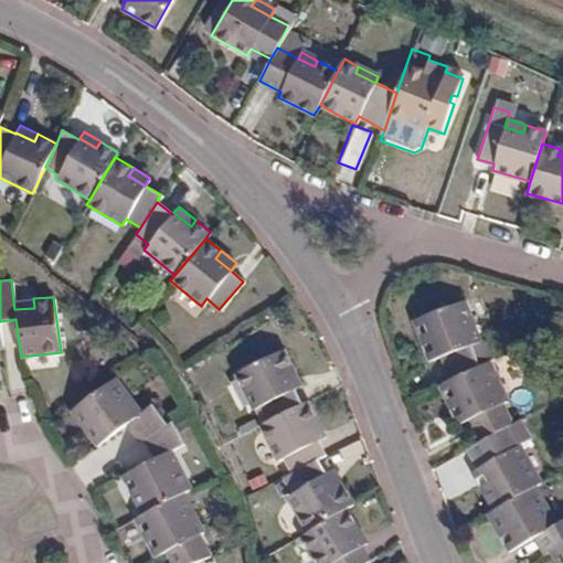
[(33,298),(13,300),(14,309),(34,308),(33,298)]
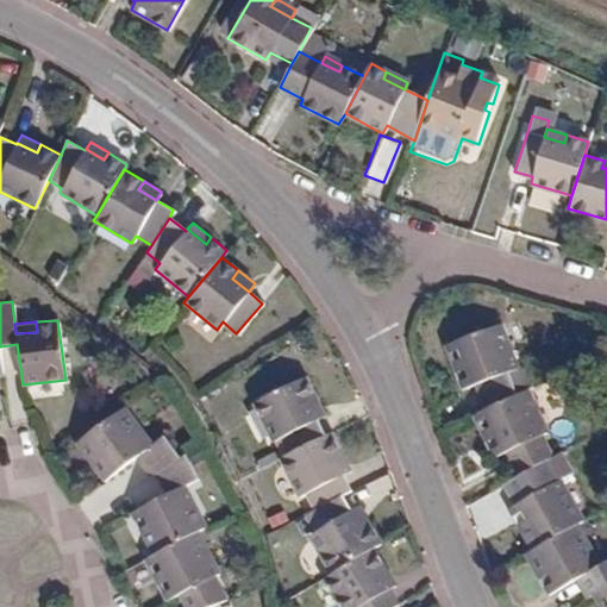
[(517,365),(500,323),(455,339),(470,383),(474,382),(483,410),(482,411),(501,452),(506,451),(517,474),(539,463),(550,456),(540,435),(545,431),(525,389),(517,394),(506,370),(517,365)]
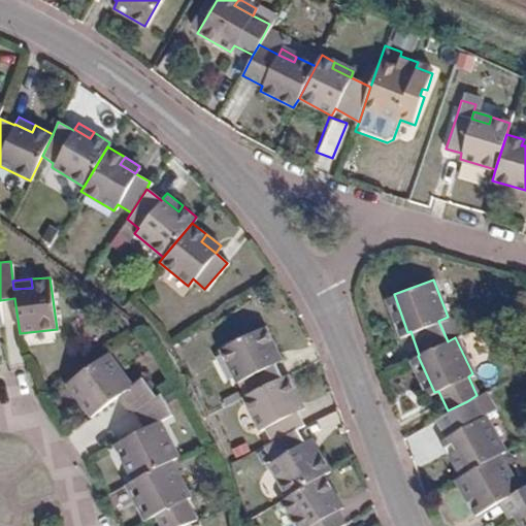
[(399,336),(407,332),(394,294),(385,298),(399,336)]
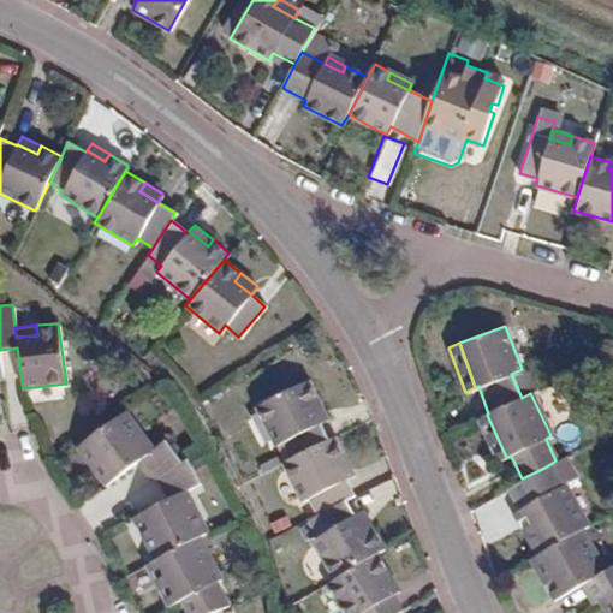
[(273,445),(281,441),(289,456),(328,438),(320,423),(311,403),(319,400),(309,380),(255,405),(273,445)]
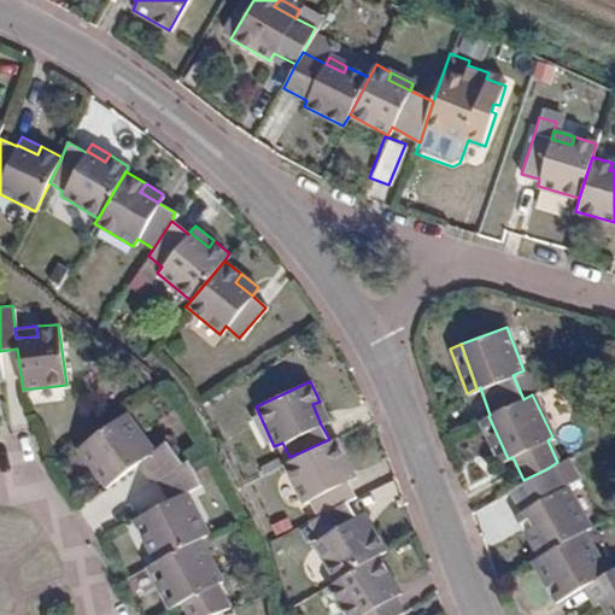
[(321,425),(329,421),(320,402),(312,404),(321,425)]
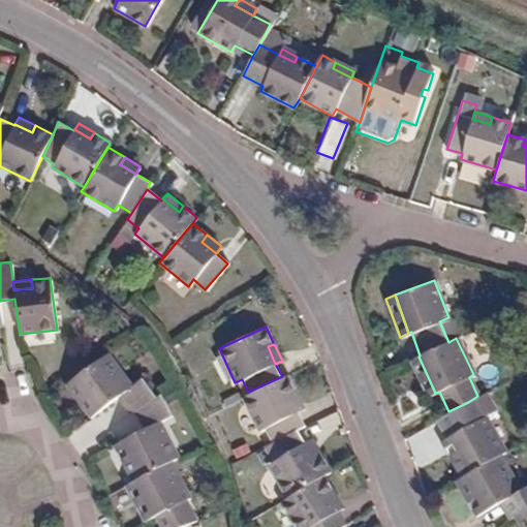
[(132,384),(109,350),(71,378),(96,412),(117,397),(130,415),(134,412),(156,396),(142,377),(132,384)]
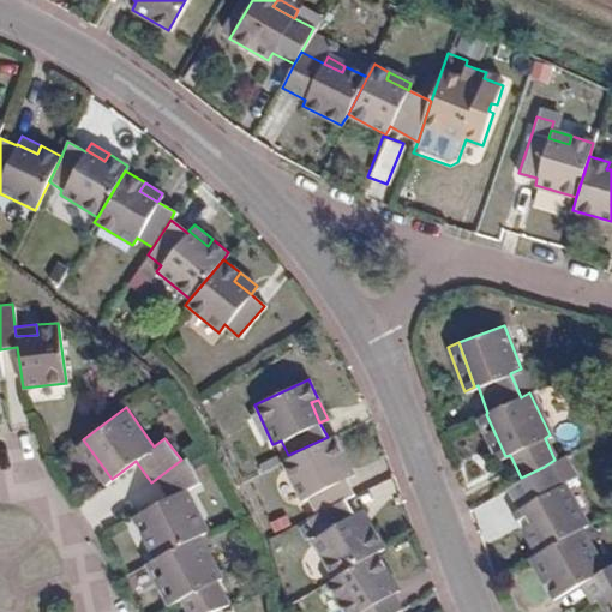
[(477,418),(495,459),(505,456),(486,414),(477,418)]
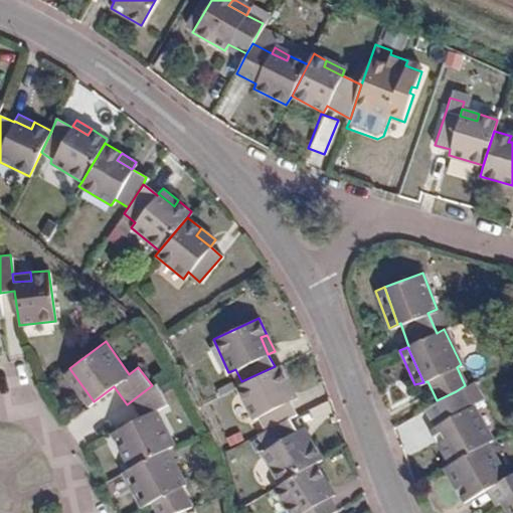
[(289,380),(281,363),(275,366),(241,381),(235,385),(250,419),(258,416),(264,430),(290,417),(298,413),(291,399),(283,384),(289,380)]
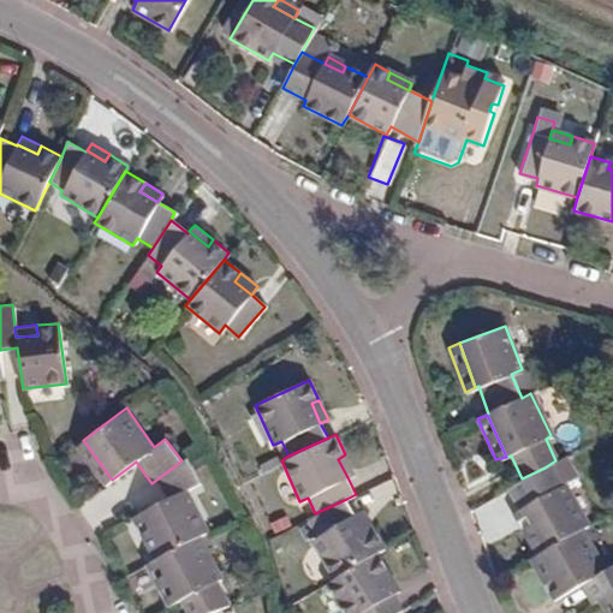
[(103,486),(112,480),(83,440),(75,446),(103,486)]
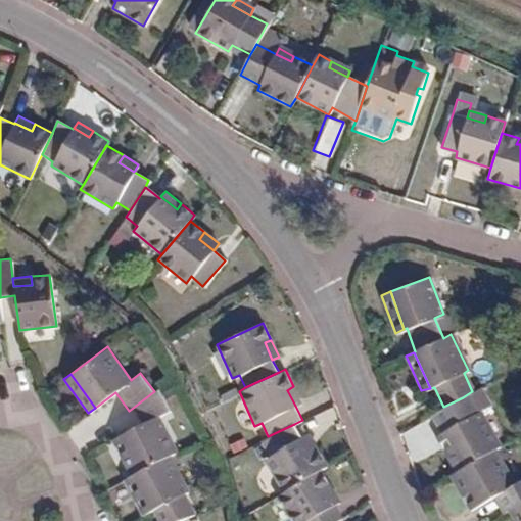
[(295,406),(301,403),(293,386),(287,390),(295,406)]
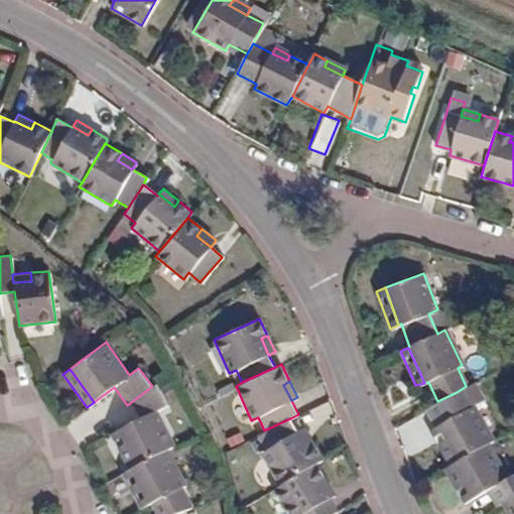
[(167,403),(156,383),(152,386),(131,402),(139,418),(118,428),(136,465),(168,448),(173,444),(156,409),(167,403)]
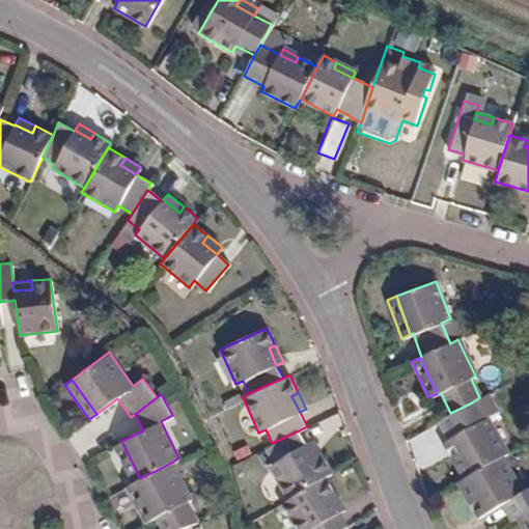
[(486,417),(478,421),(470,404),(450,413),(443,417),(452,436),(450,436),(470,473),(502,456),(507,453),(486,417)]
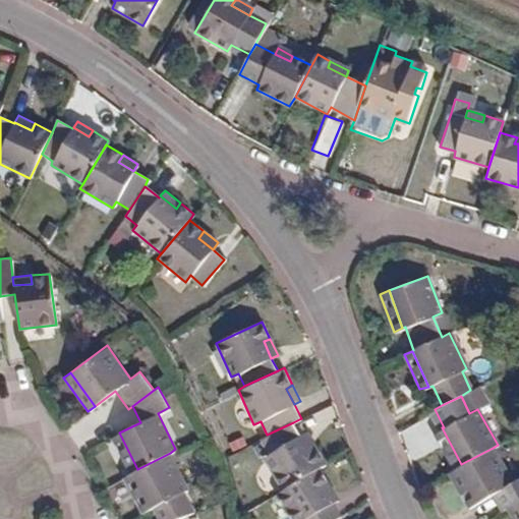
[(309,452),(300,435),(293,422),(267,435),(258,440),(268,454),(262,457),(281,488),(321,467),(326,464),(315,448),(309,452)]
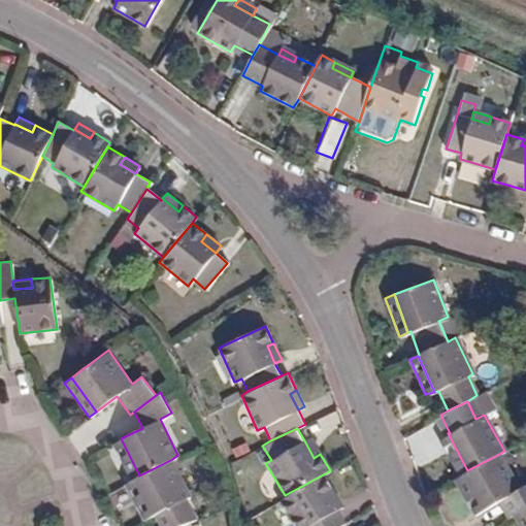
[(463,472),(467,470),(448,433),(439,437),(459,474),(463,472)]
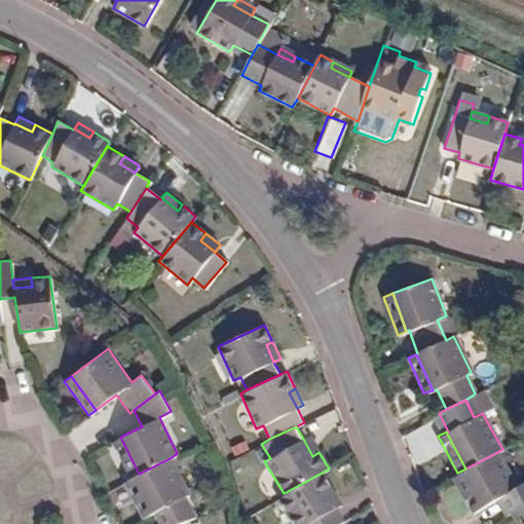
[(319,452),(309,436),(303,439),(312,456),(319,452)]
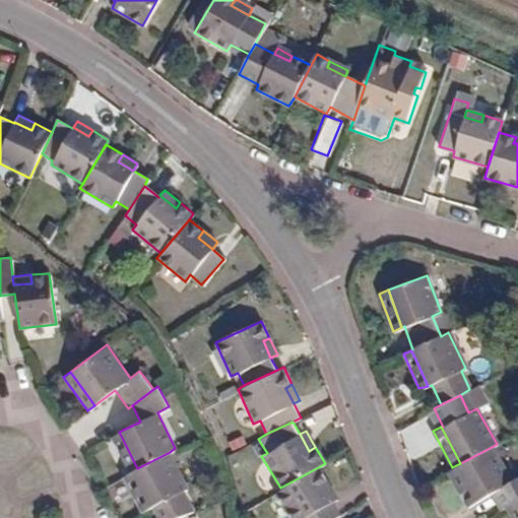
[(131,472),(137,468),(119,432),(111,436),(129,473),(131,472)]
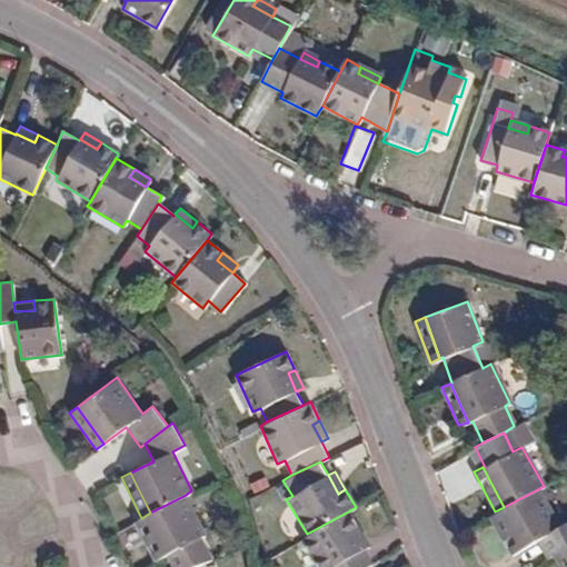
[(566,523),(559,527),(538,489),(504,507),(499,509),(520,549),(546,535),(556,551),(563,548),(566,545),(566,523)]
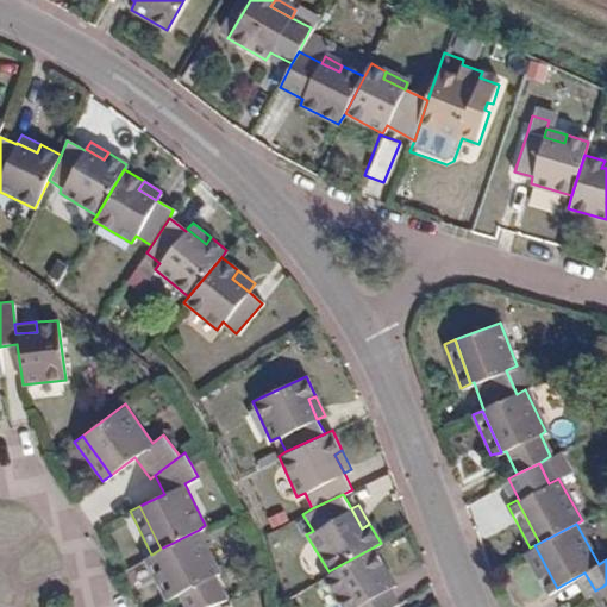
[(217,576),(221,574),(199,530),(161,549),(154,554),(175,596),(177,595),(183,606),(205,606),(226,599),(217,576)]
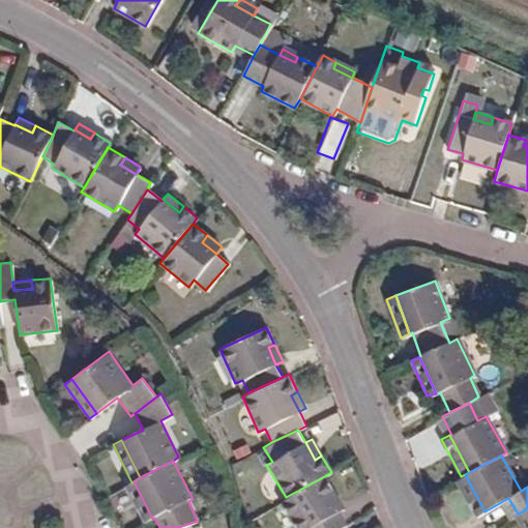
[(476,516),(485,511),(465,474),(461,476),(456,479),(476,516)]
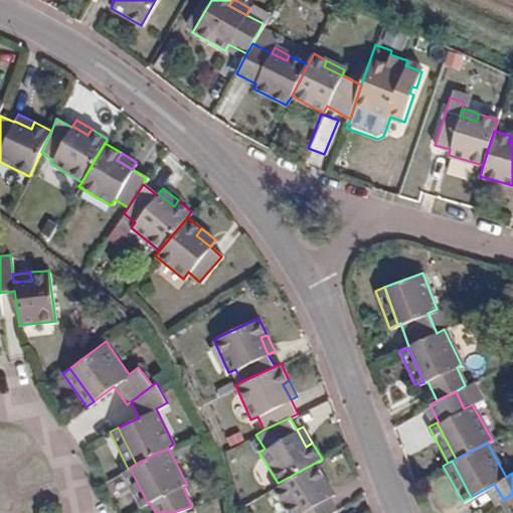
[(320,482),(326,479),(317,462),(278,483),(273,487),(287,512),(330,512),(337,508),(329,497),(320,482)]
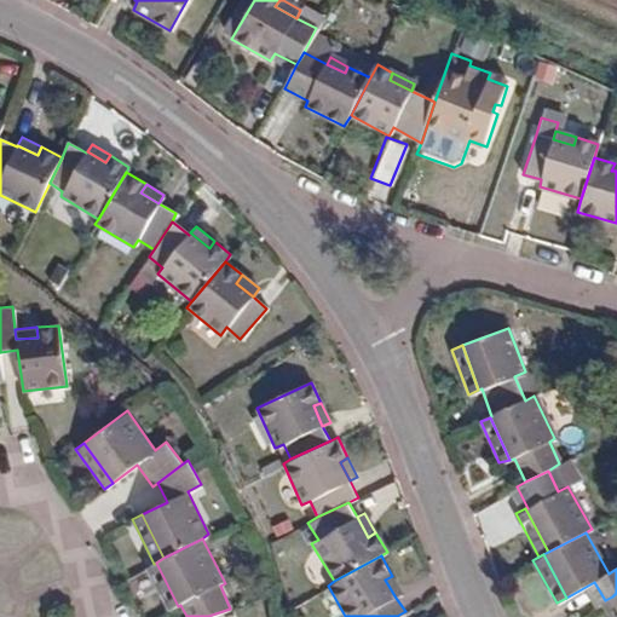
[(167,611),(178,606),(156,563),(154,564),(145,568),(167,611)]
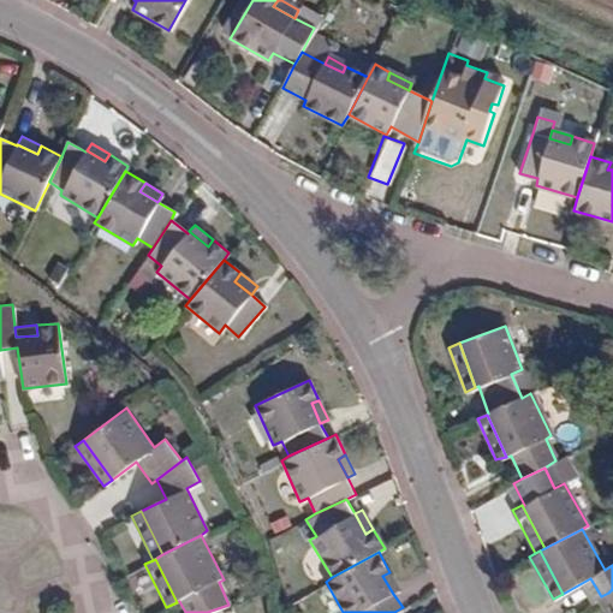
[(393,594),(400,589),(390,572),(382,576),(393,594)]
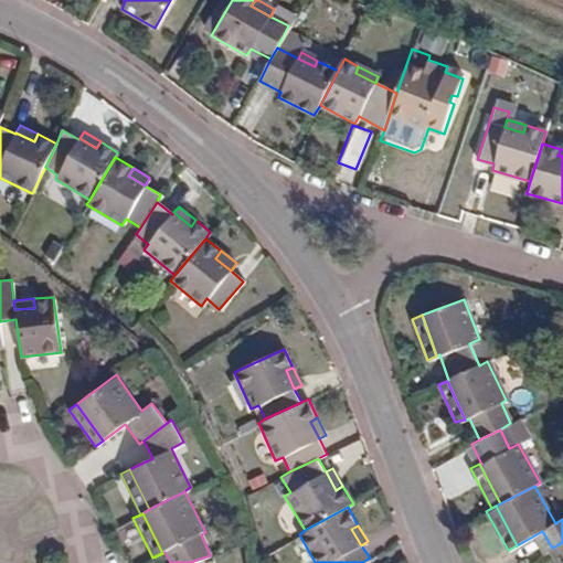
[(558,562),(562,562),(562,550),(559,544),(552,548),(549,550),(558,562)]
